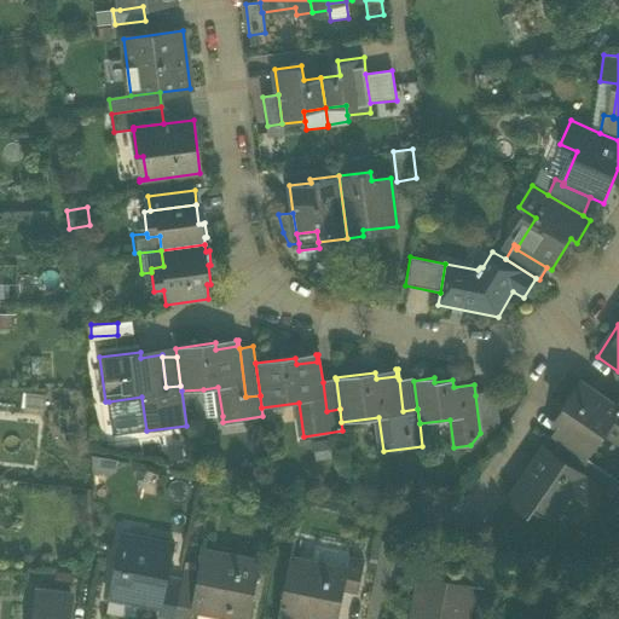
[(399,380),(403,411),(417,409),(414,381),(414,379),(399,380)]
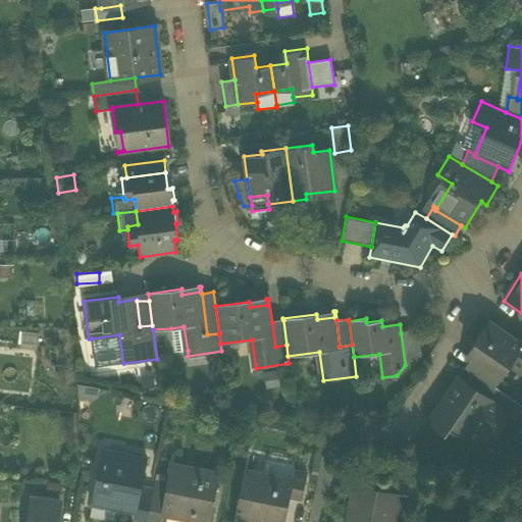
[(272,322),(275,347),(286,345),(283,320),(272,322)]
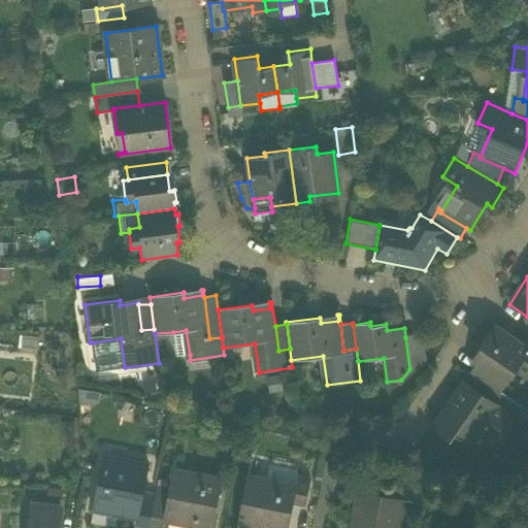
[(482,360),(508,378),(517,367),(527,374),(527,345),(496,324),(474,356),(481,361),(482,360)]
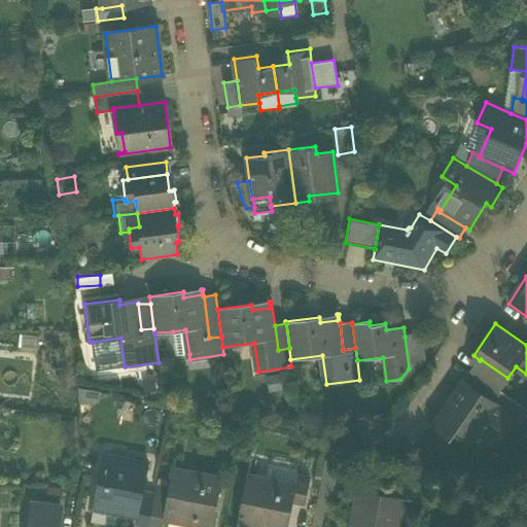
[(185,329),(173,331),(176,356),(189,354),(185,329)]
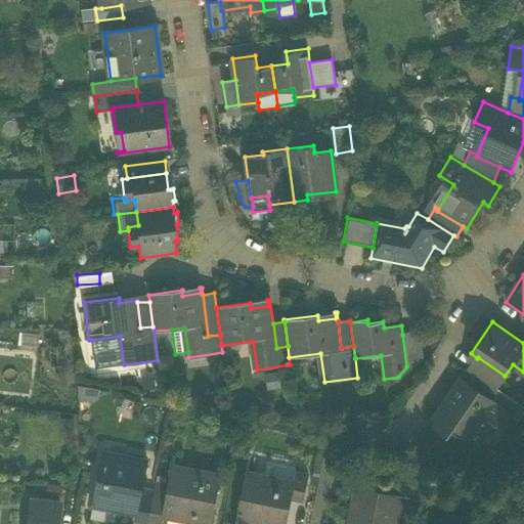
[(402,335),(406,366),(417,364),(422,357),(419,332),(402,335)]
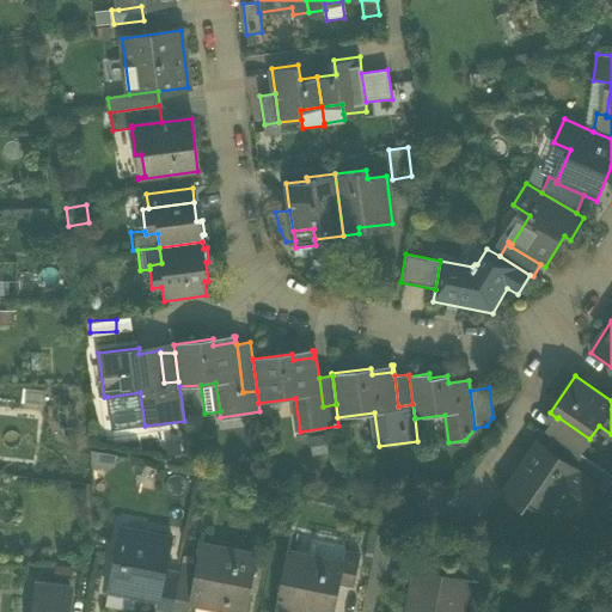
[(108,397),(111,429),(145,426),(140,392),(108,397)]
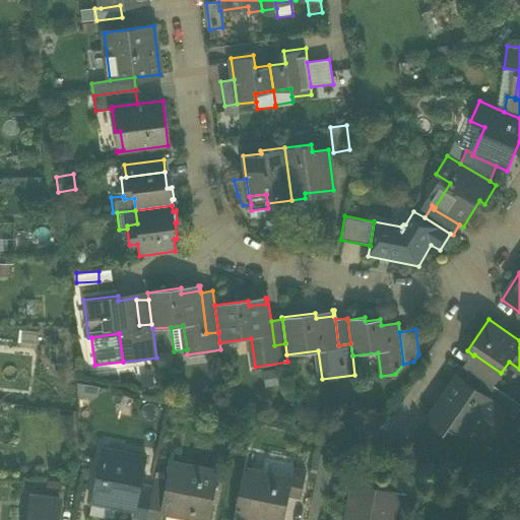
[(466,367),(470,370),(493,385),(501,373),(474,354),(473,355),(466,367)]
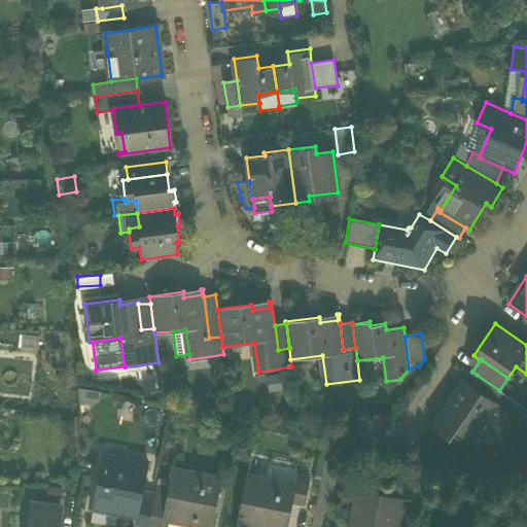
[(526,414),(526,409),(499,390),(477,375),(469,386),(513,416),(513,417),(521,423),(526,414)]
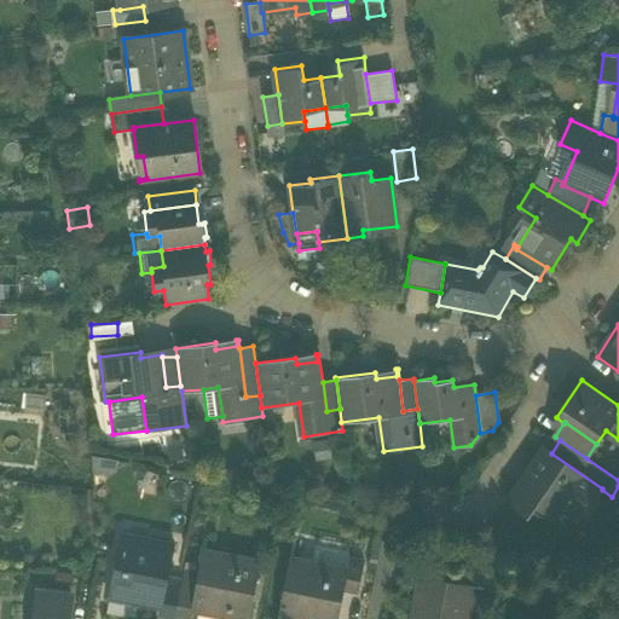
[(536,503),(554,516),(565,501),(585,514),(602,490),(602,489),(551,453),(543,447),(508,499),(528,514),(536,503)]
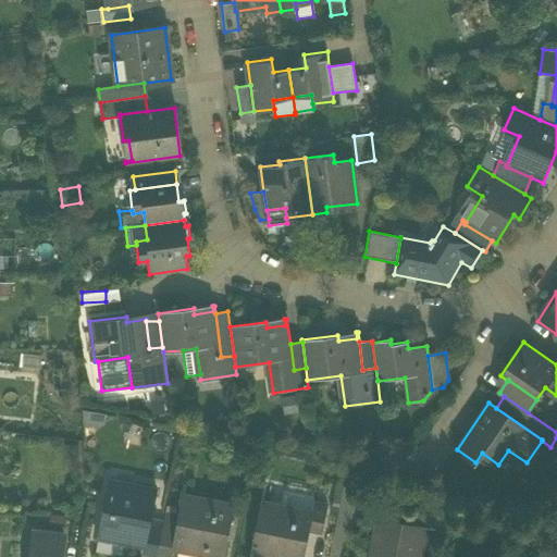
[(83,411),(84,425),(99,428),(104,424),(107,415),(83,411)]
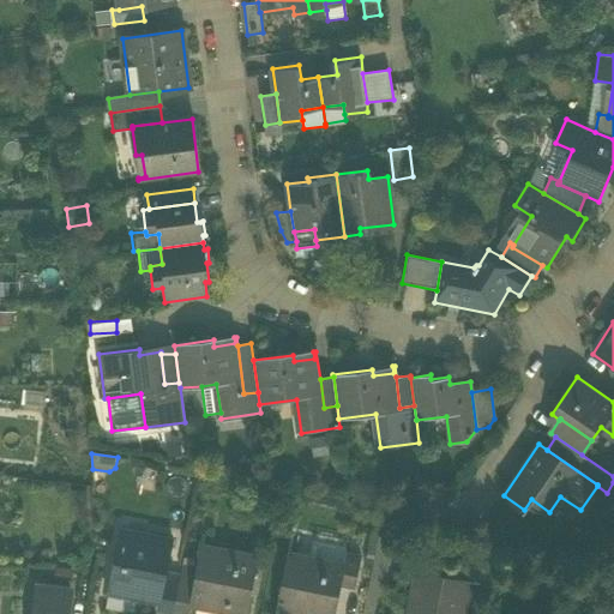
[(158,601),(161,602),(167,573),(173,541),(120,530),(108,591),(109,591),(110,585),(137,590),(134,596),(137,597),(158,601)]
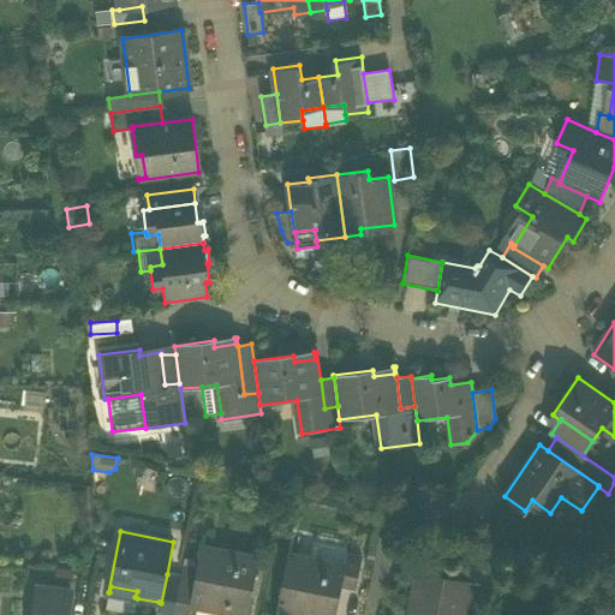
[(314,541),(311,557),(344,565),(346,554),(347,548),(314,541)]
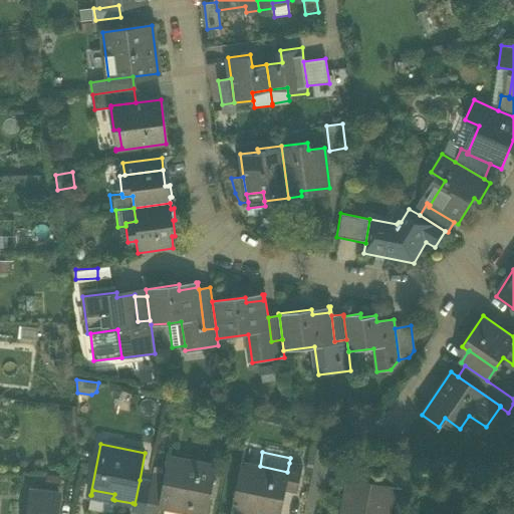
[(198,513),(206,513),(216,467),(215,466),(169,457),(165,475),(159,506),(161,507),(198,513)]
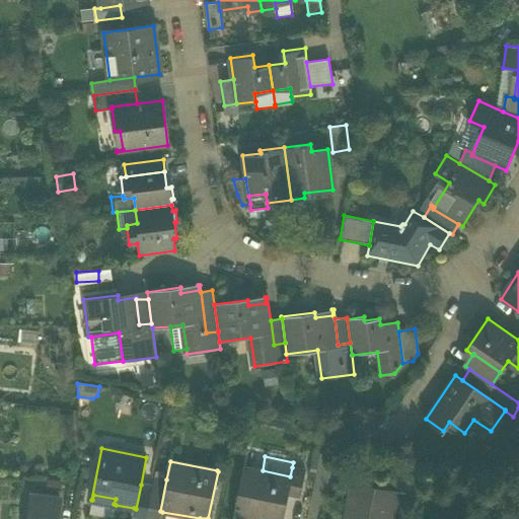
[(233,517),(245,518),(263,518),(264,514),(283,518),(288,494),(291,476),(290,476),(263,470),(243,467),(235,508),(233,517)]
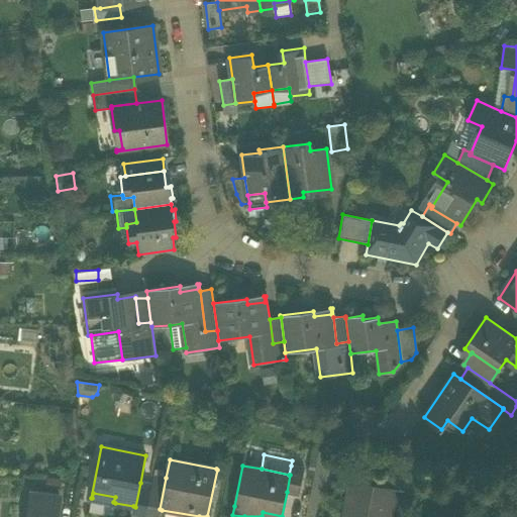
[(287,492),(299,494),(302,478),(304,469),(291,466),(289,475),(290,475),(287,492)]
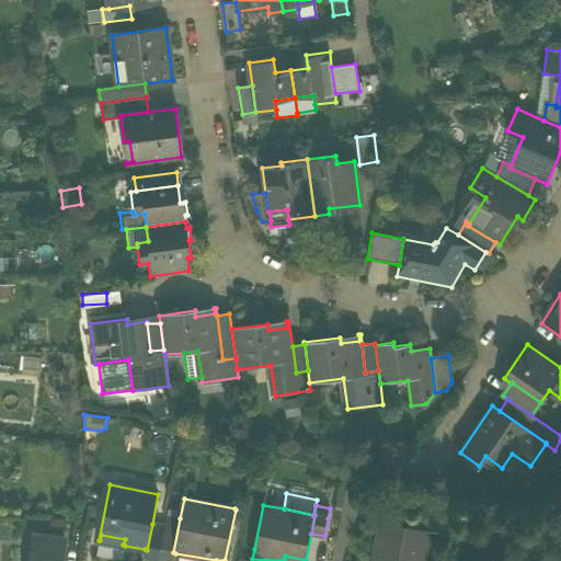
[(433,533),(441,534),(444,516),(404,508),(401,525),(433,531),(433,533)]
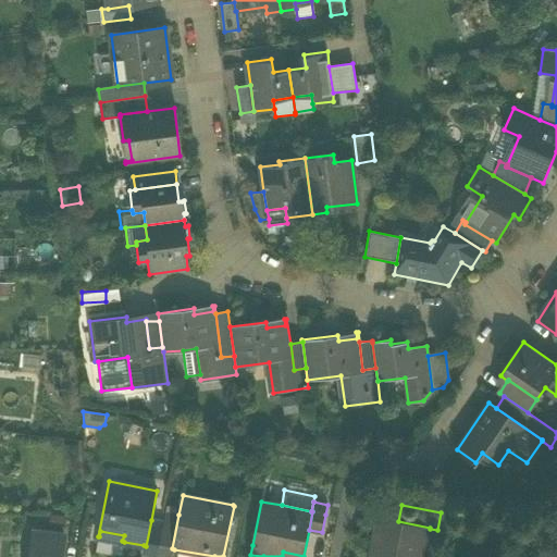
[(31,524),(64,529),(66,516),(32,511),(31,524)]
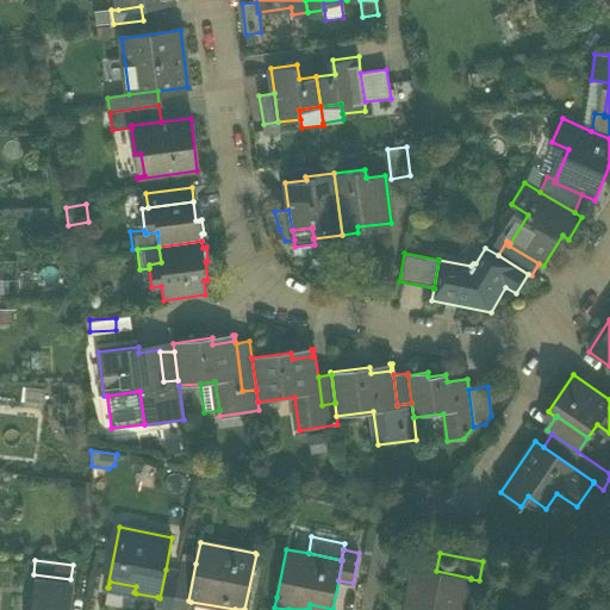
[(186,609),(188,609),(191,602),(188,601),(195,564),(181,561),(180,572),(173,608),(186,609)]
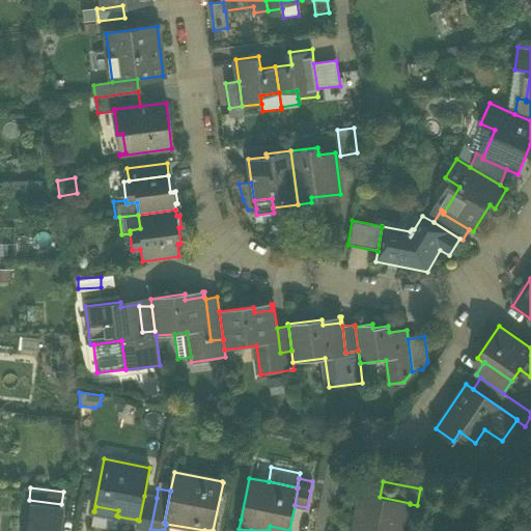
[(361,494),(353,530),(403,530),(410,504),(410,503),(380,497),(361,494)]
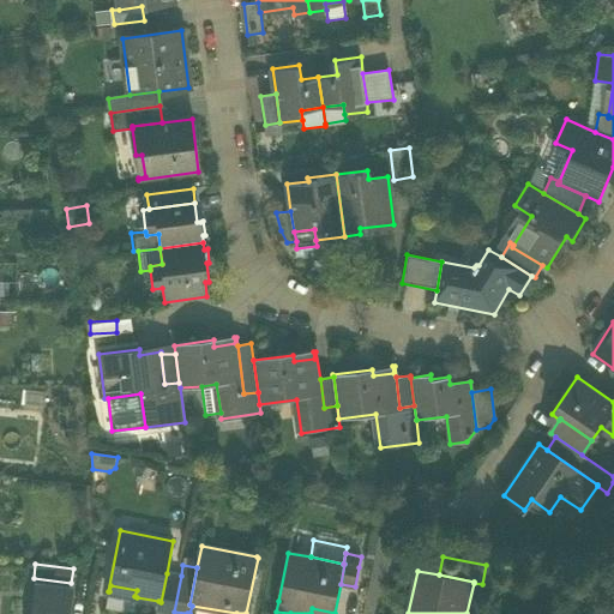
[(157,608),(174,612),(181,576),(167,573),(161,602),(158,601),(157,608)]
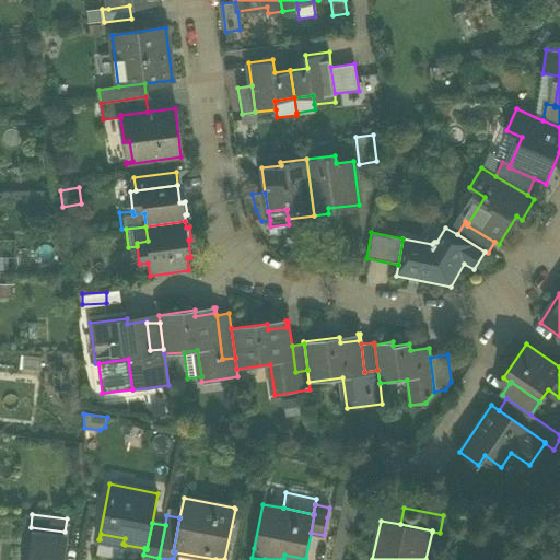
[(100,539),(98,539),(96,553),(123,559),(125,545),(123,544),(125,538),(101,534),(100,539)]
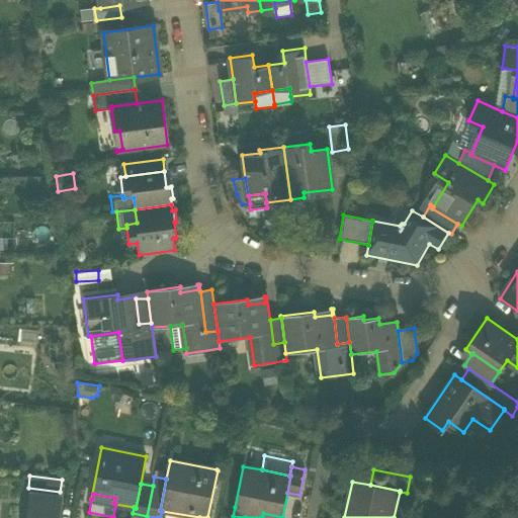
[(28,517),(57,517),(60,499),(31,496),(28,517)]
